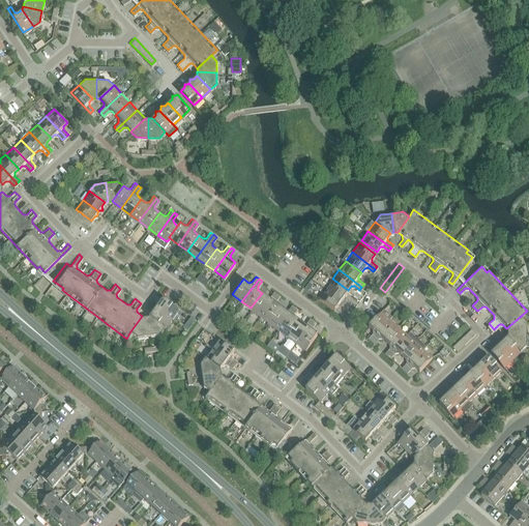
[(332,279),(325,288),(349,304),(351,301),(345,297),(345,294),(348,290),(332,279)]
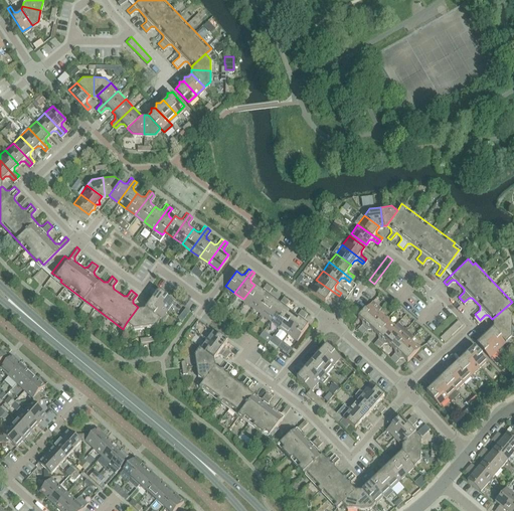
[(339,296),(316,280),(310,289),(325,300),(328,296),(331,295),(336,299),(339,296)]
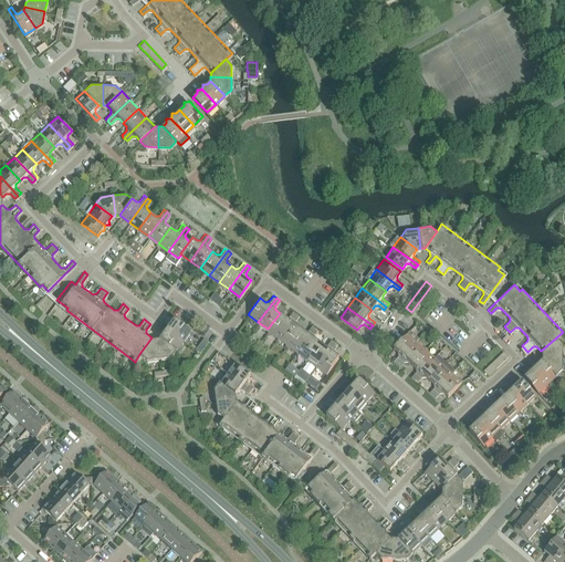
[(268,329),(278,336),(295,312),(292,310),(288,315),(284,315),(280,313),(268,329)]
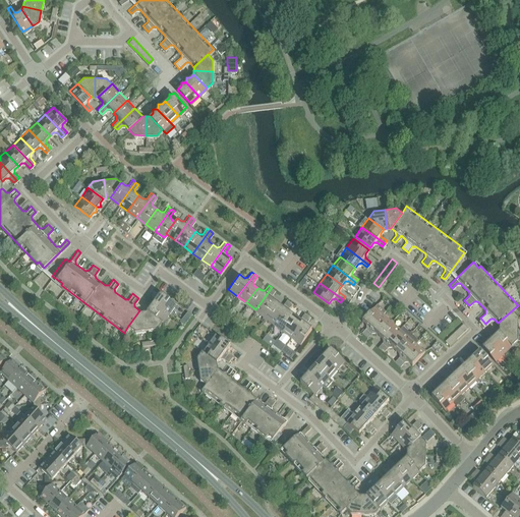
[(255,309),(264,316),(275,300),(272,298),(271,294),(275,289),(272,287),(255,309)]
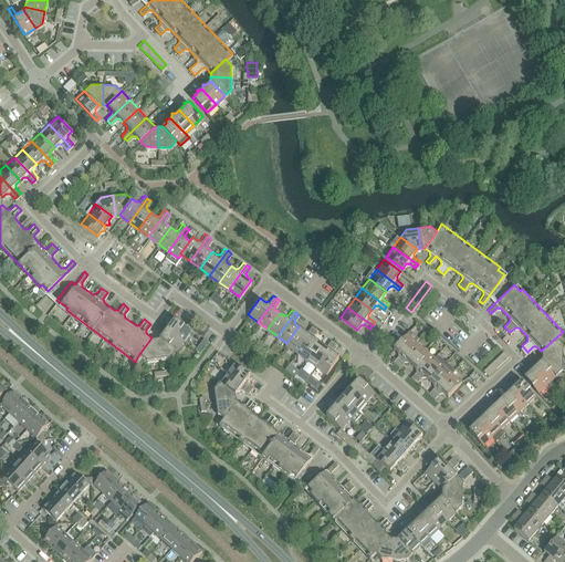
[(158,321),(182,339),(190,329),(174,316),(170,321),(167,322),(160,318),(158,321)]
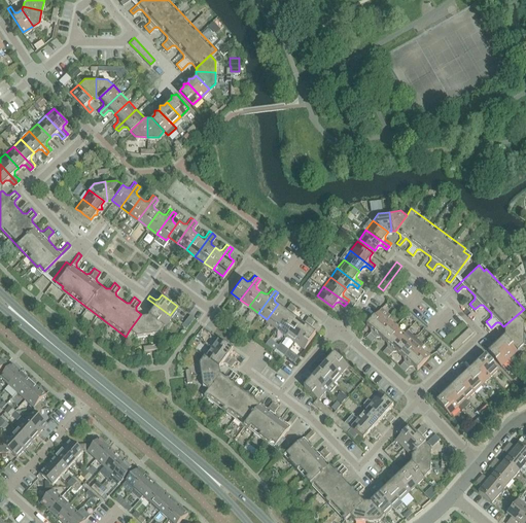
[(151,309),(148,313),(164,324),(170,315),(147,299),(145,302),(151,306),(151,309)]
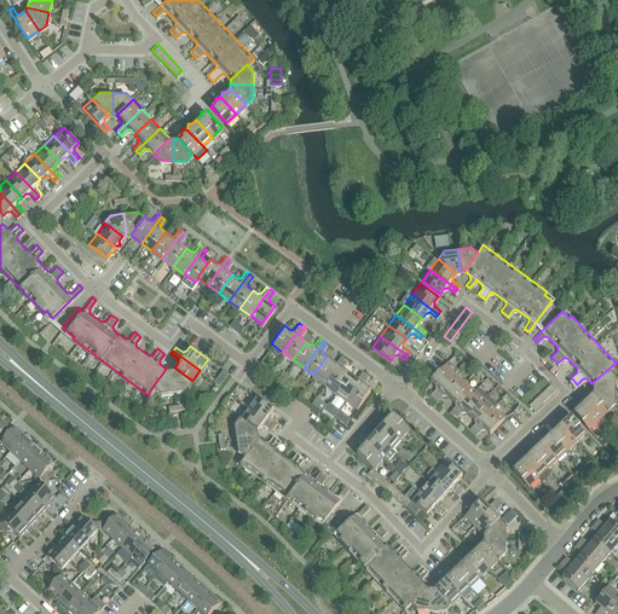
[(331,360),(327,357),(313,375),(324,383),(344,357),(340,353),(335,360),(331,360)]
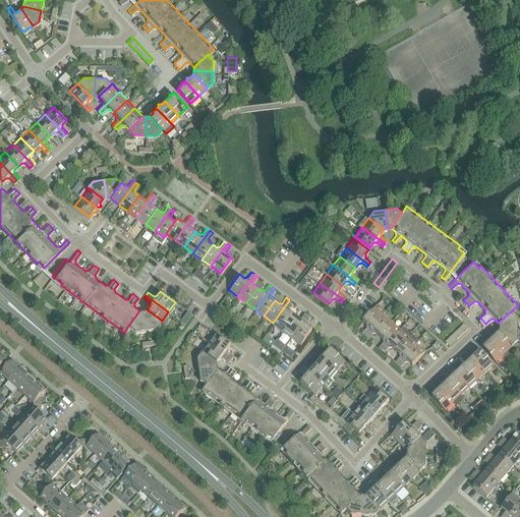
[(273,323),(282,329),(293,313),(289,310),(288,307),(292,302),(289,300),(273,323)]
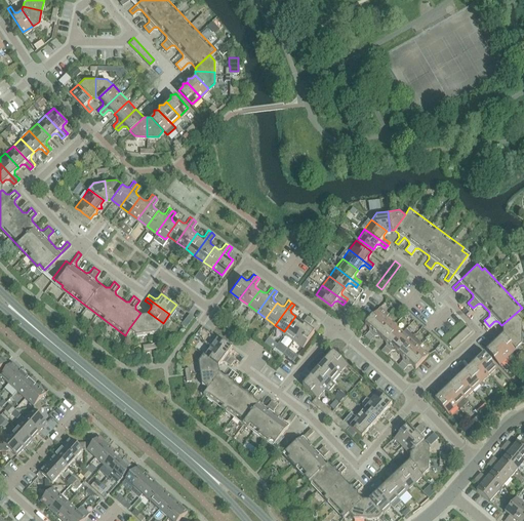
[(364,333),(367,335),(386,315),(376,307),(364,321),(368,325),(368,328),(364,333)]
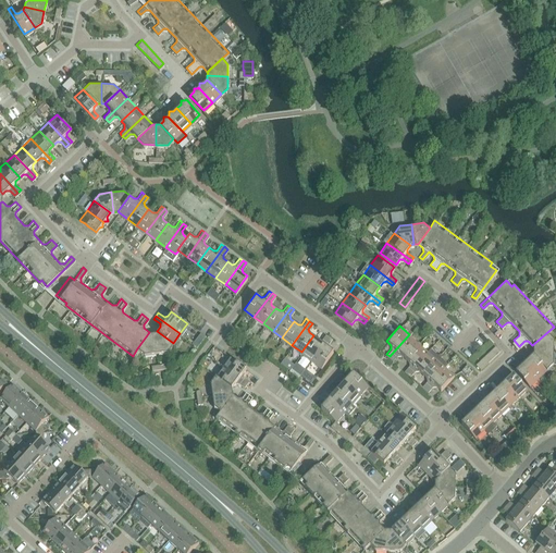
[(157,331),(153,332),(156,352),(168,349),(173,343),(157,331)]
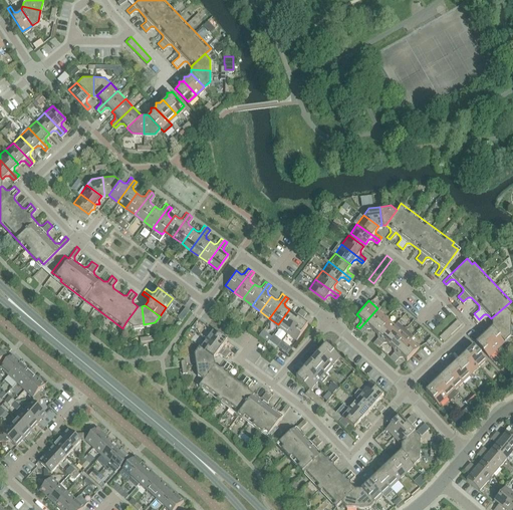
[(138,306),(126,321),(133,326),(144,324),(142,306),(138,306)]
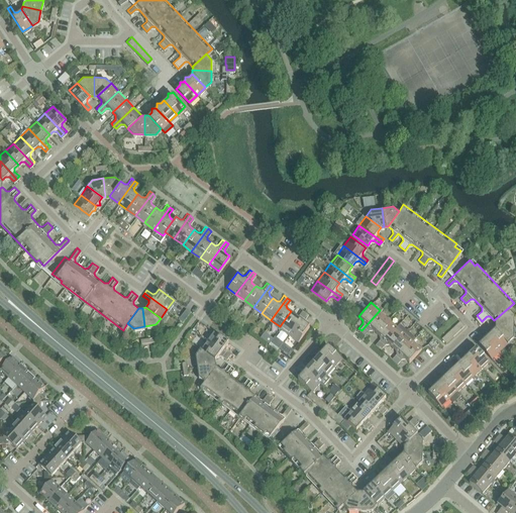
[(280,326),(288,333),(305,310),(302,308),(298,314),(295,314),(291,311),(280,326)]
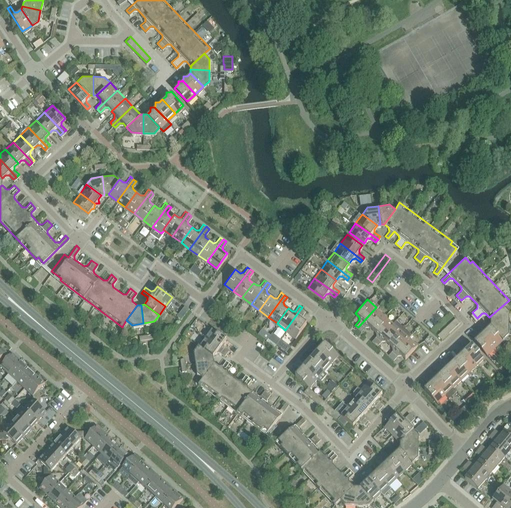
[(490,318),(490,321),(508,321),(508,310),(503,305),(489,317),(490,318)]
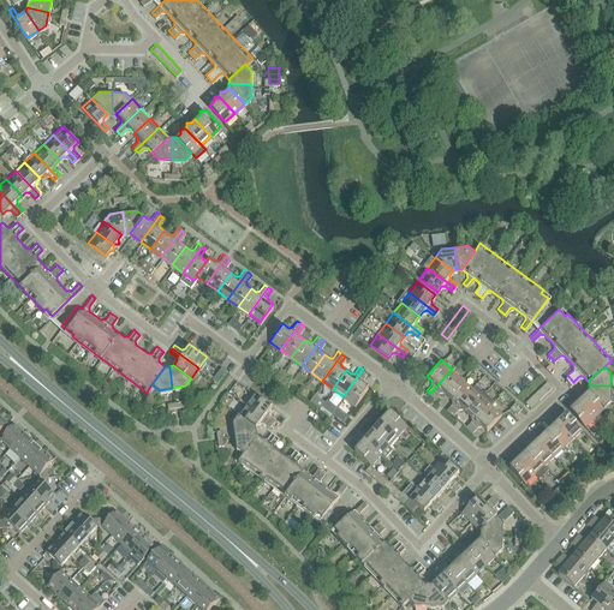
[(363,369),(343,396),(355,404),(368,386),(362,382),(362,378),(367,372),(363,369)]
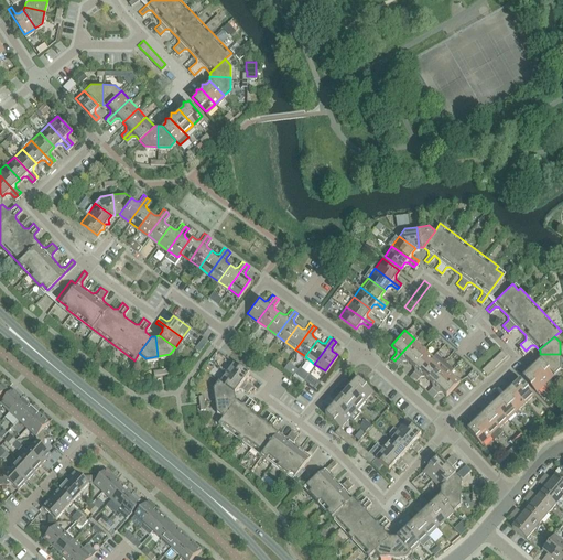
[(405,358),(410,362),(423,346),(414,338),(394,361),(397,364),(402,358),(405,358)]
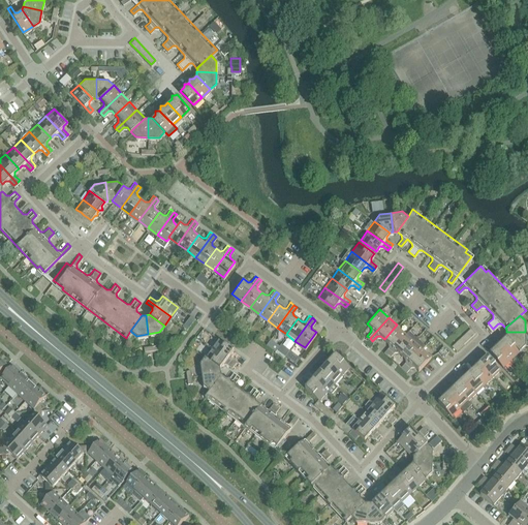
[(383,350),(386,353),(405,332),(397,325),(384,339),(387,342),(387,345),(383,350)]
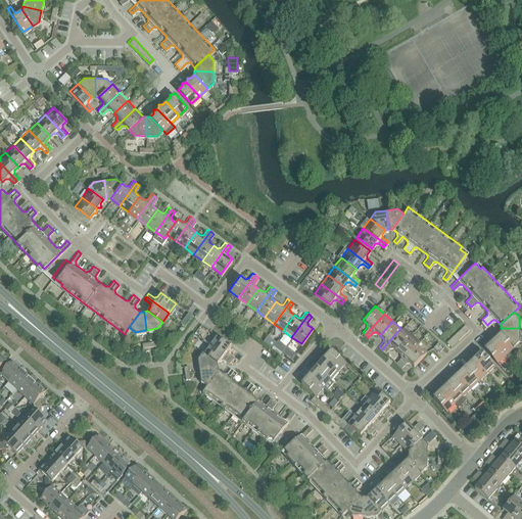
[(465,323),(445,340),(451,345),(469,327),(465,323)]
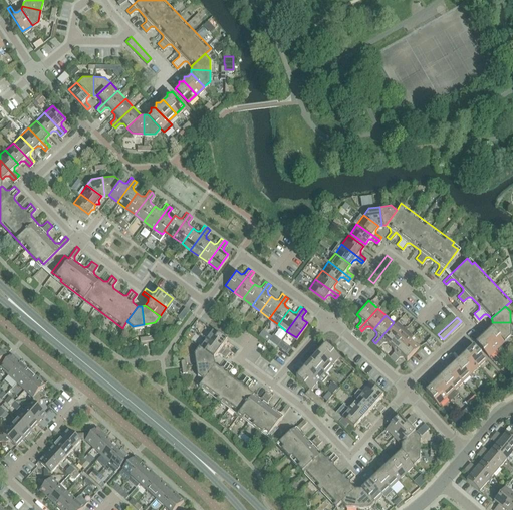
[(386,340),(390,343),(402,329),(394,322),(375,343),(377,345),(382,340),(386,340)]
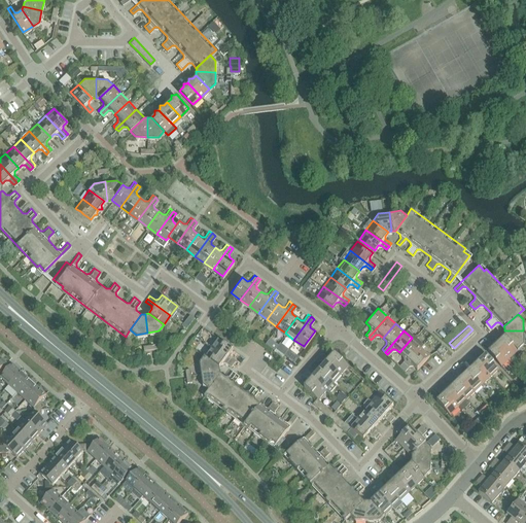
[(503,334),(517,348),(523,343),(523,330),(504,330),(503,334)]
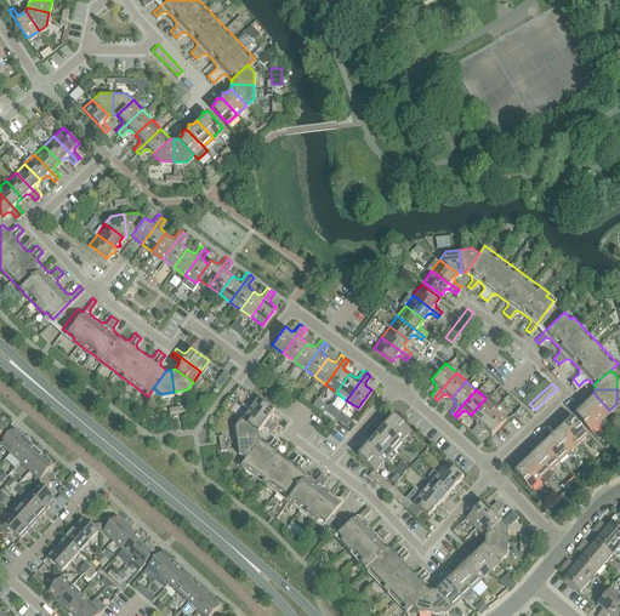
[(580,392),(576,394),(599,418),(609,410),(593,393),(590,398),(586,398),(580,392)]
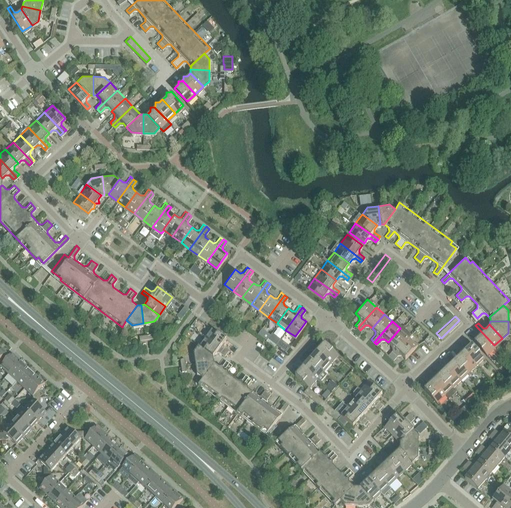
[(494,345),(475,325),(473,328),(477,333),(477,336),(473,340),(486,353),(494,345)]
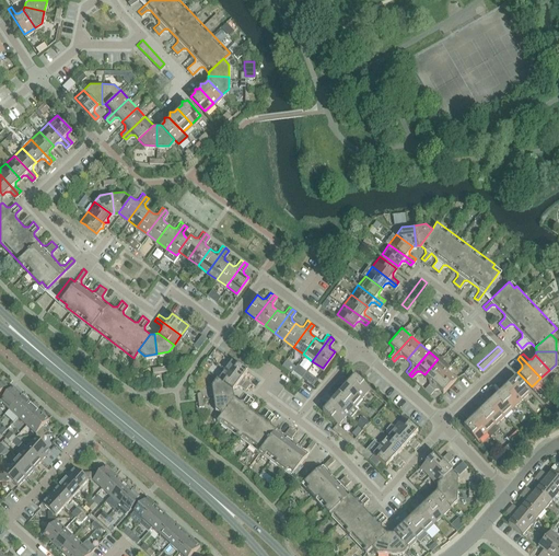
[(231,357),(223,367),(247,384),(249,381),(244,377),(243,373),(247,369),(231,357)]
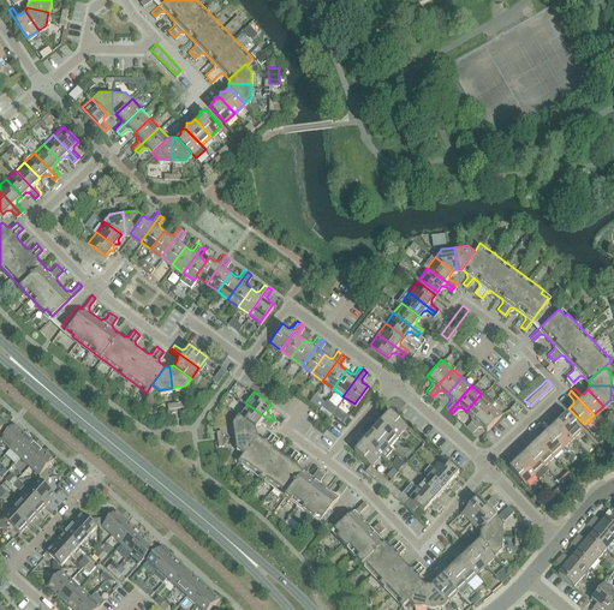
[(465,425),(469,428),(490,402),(481,394),(466,411),(470,414),(471,419),(465,425)]
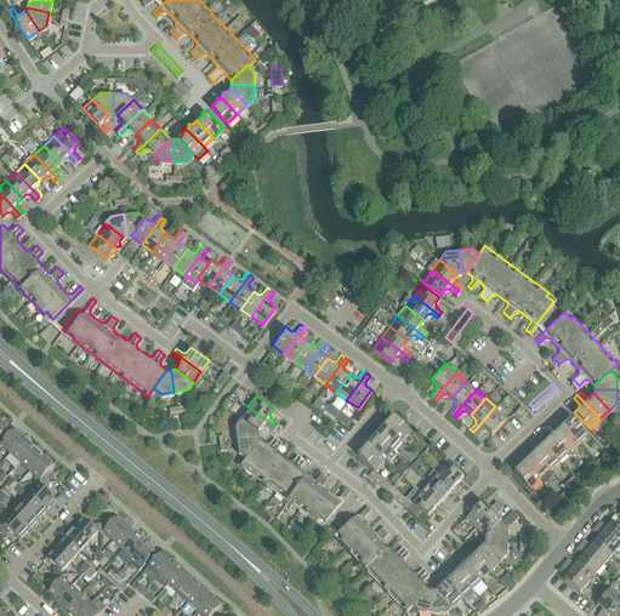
[(515,410),(521,416),(527,410),(519,404),(515,410)]
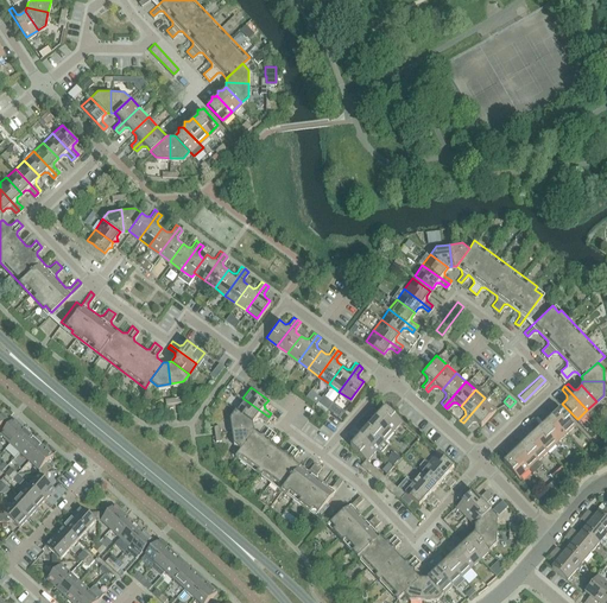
[(242,398),(234,408),(252,421),(255,417),(260,416),(266,420),(269,417),(242,398)]
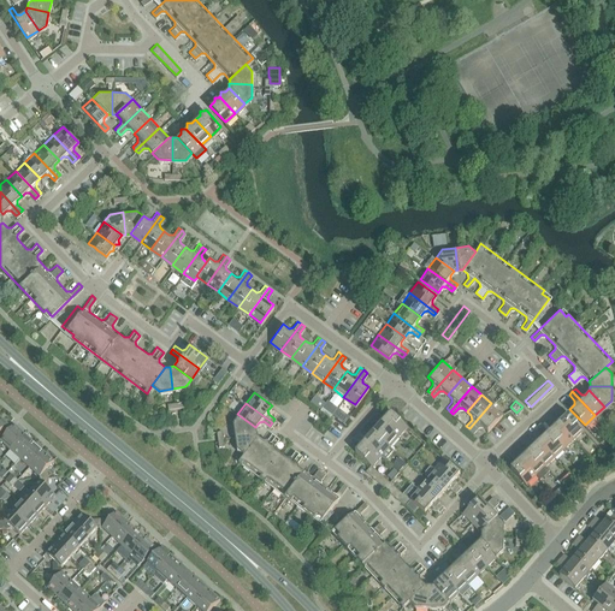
[(491,403),(469,428),(473,431),(478,425),(482,425),(486,429),(502,413),(491,403)]
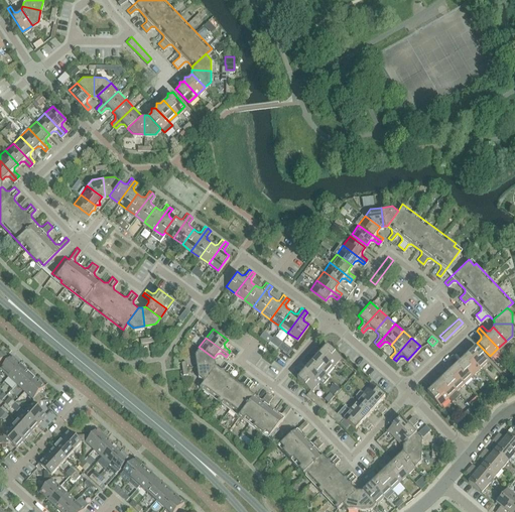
[(314,343),(311,346),(333,364),(341,355),(327,343),(323,347),(319,347),(314,343)]
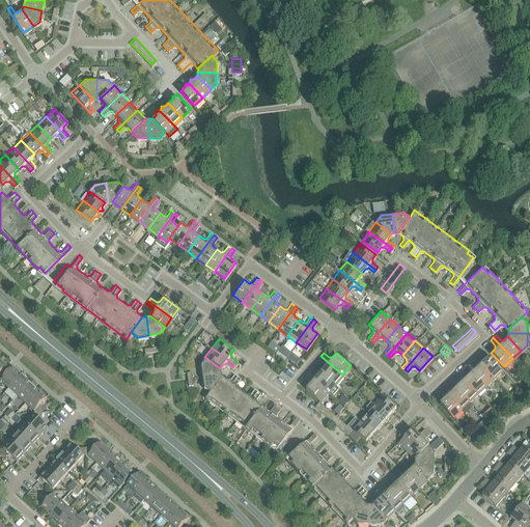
[(474,356),(494,377),(502,368),(489,355),(484,358),(481,358),(476,354),(474,356)]
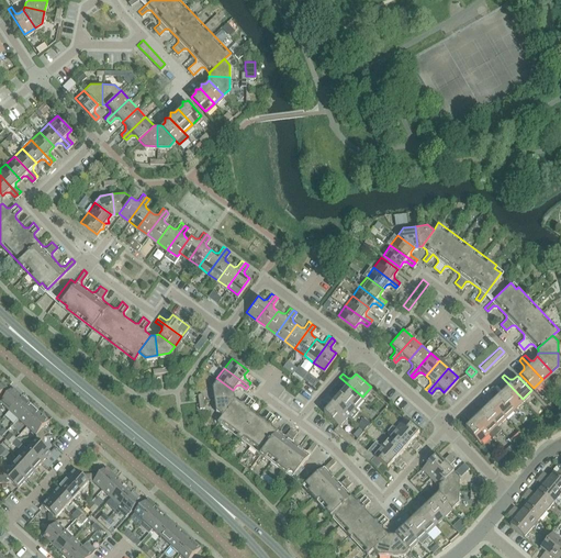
[(343,388),(339,392),(355,405),(362,397),(339,377),(337,379),(343,384),(343,388)]
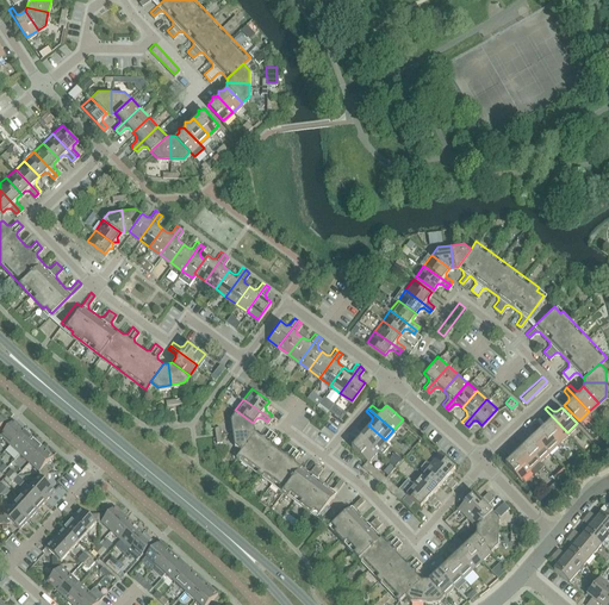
[(542,425),(558,442),(567,432),(545,409),(541,412),(547,417),(546,422),(542,425)]
